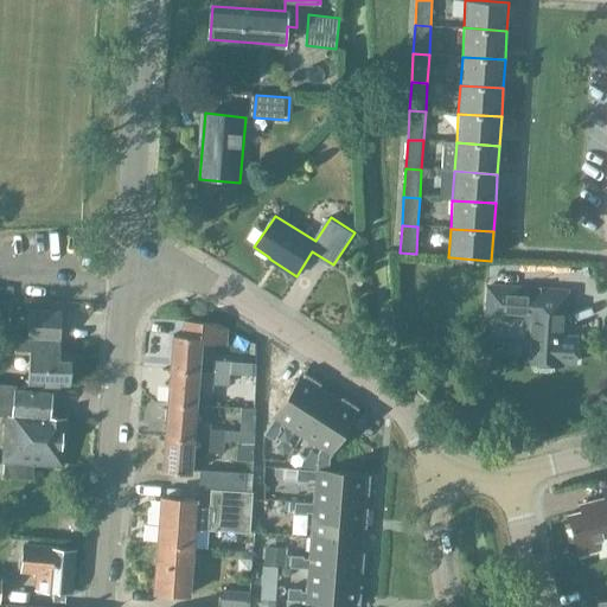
[(489,286),(486,314),(529,318),(526,363),(562,365),(562,362),(575,363),(576,338),(563,337),(567,292),(489,286)]
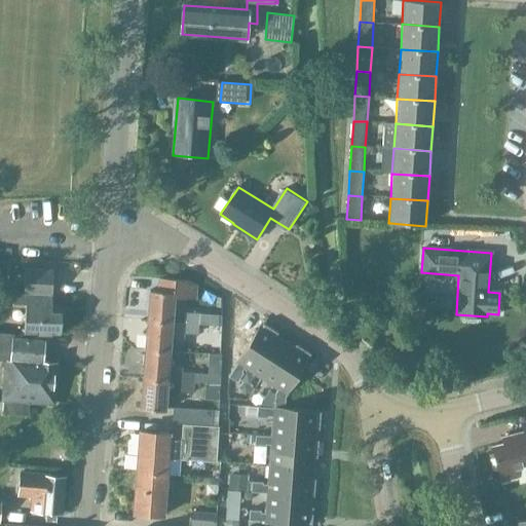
[(26,332),(61,334),(63,307),(52,307),(54,269),(25,268),(24,294),(14,294),(13,305),(27,306),(26,332)]
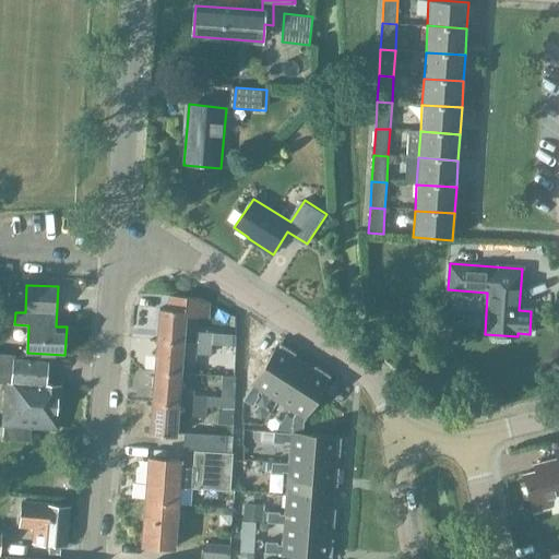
[(159,308),(157,340),(185,342),(187,316),(209,317),(210,304),(202,299),(169,296),(168,309),(159,308)]
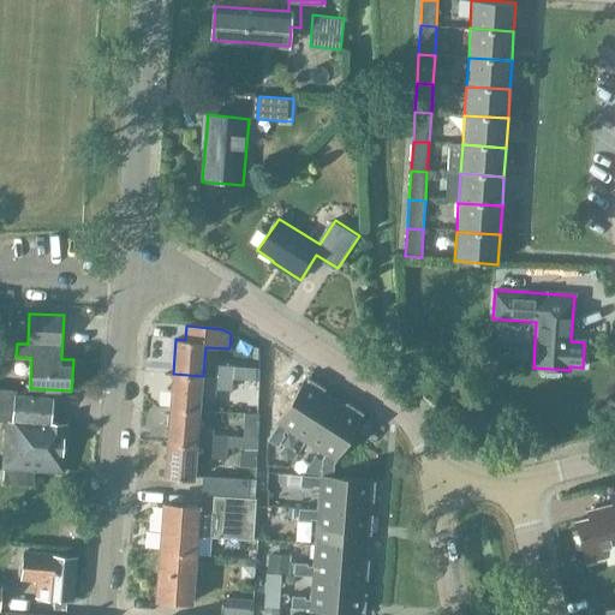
[(236,366),(220,365),(219,377),(236,378),(236,366)]
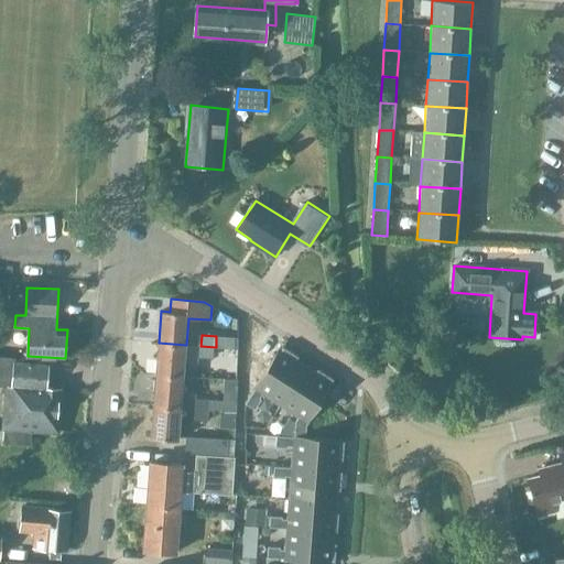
[(159,343),(156,375),(184,377),(186,345),(159,343)]
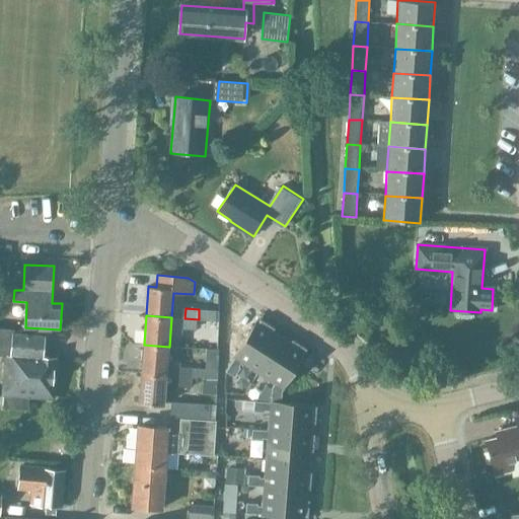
[(199,319),(184,318),(183,327),(198,328),(199,319)]
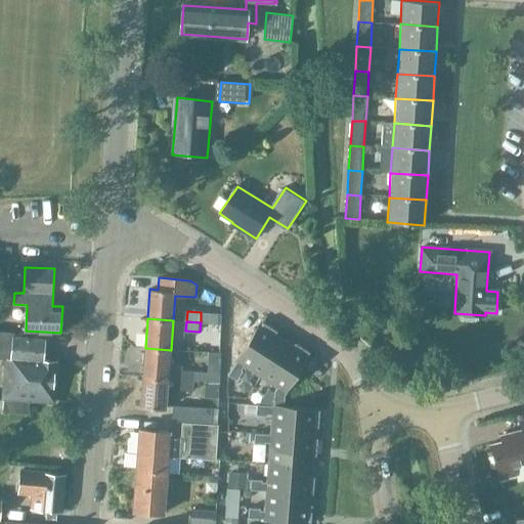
[(237,360),(228,375),(236,380),(243,370),(242,369),(245,365),(262,377),(284,340),(275,335),(277,331),(262,321),(260,325),(259,324),(236,360),(237,360)]
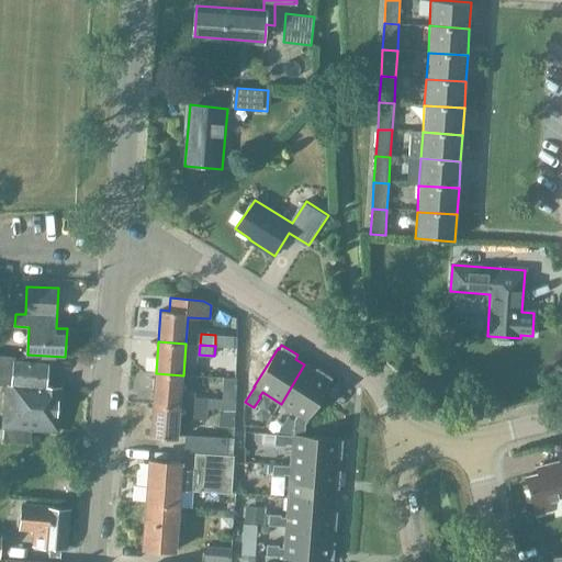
[(3,427),(59,431),(63,389),(46,388),(48,364),(15,362),(15,359),(0,357),(0,383),(7,384),(3,427)]
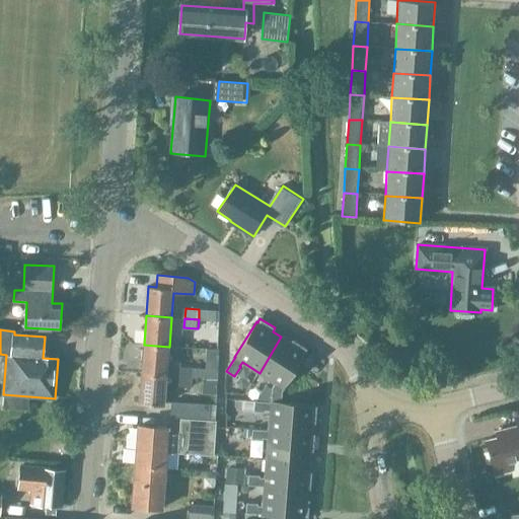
[(294,339),(291,343),(283,337),(260,372),(277,382),(274,386),(273,397),(284,398),(284,387),(307,352),(306,352),(308,348),(294,339)]
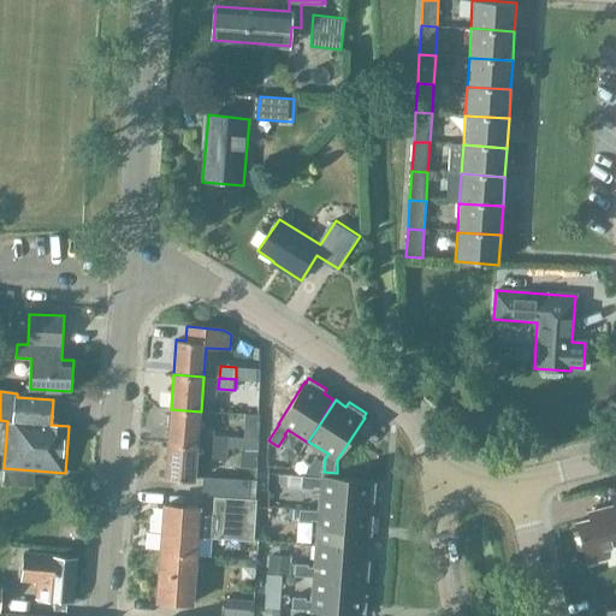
[(171,409),(167,444),(212,448),(227,449),(229,436),(213,434),(213,431),(200,430),(201,412),(171,409)]
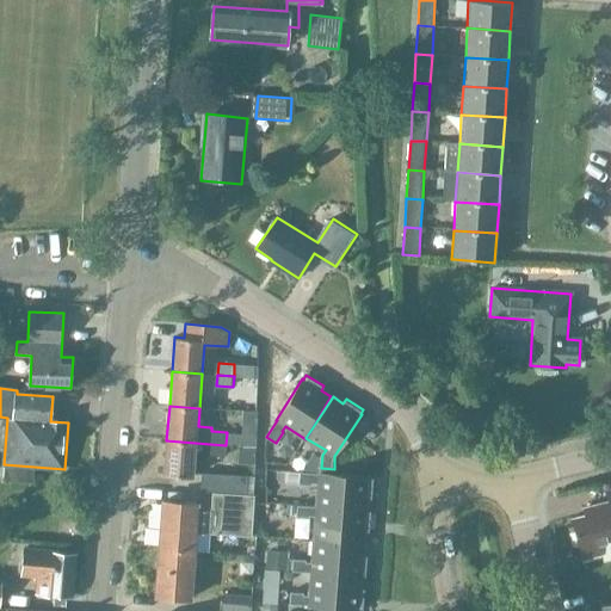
[(166,440),(164,475),(193,477),(195,461),(209,462),(210,456),(210,444),(166,440)]
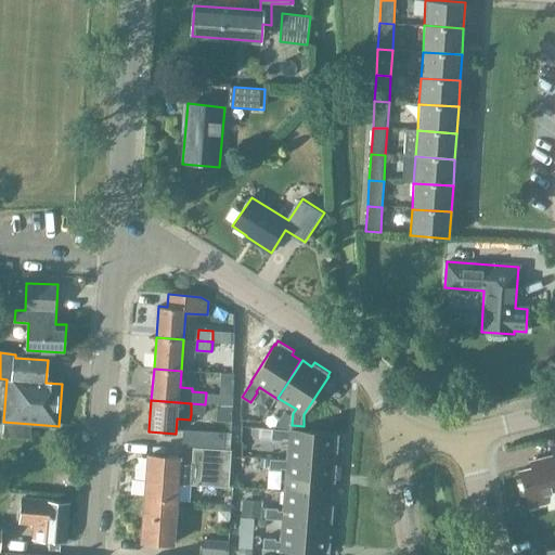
[(191,403),(191,414),(204,415),(205,404),(191,403)]
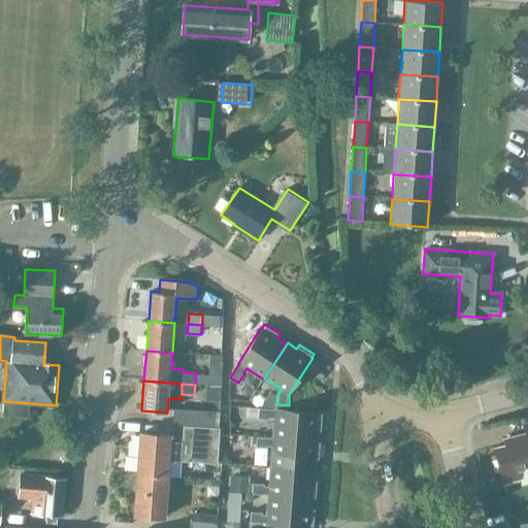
[(259,407),(258,418),(269,419),(270,418),(275,418),(273,437),(316,441),(317,430),(321,430),(322,413),(319,413),(319,411),(286,409),(275,408),(275,409),(259,407)]
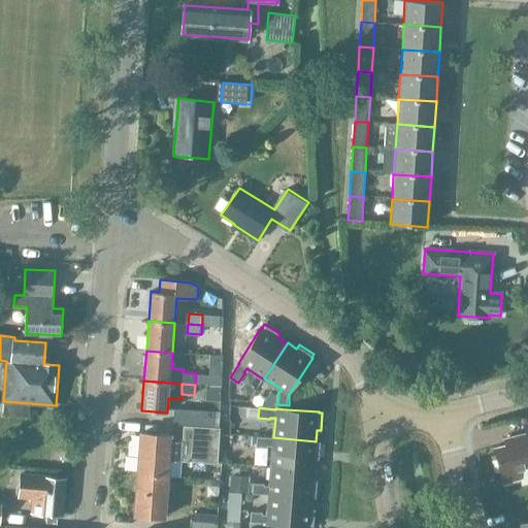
[(174,409),(173,424),(217,427),(218,413),(174,409)]
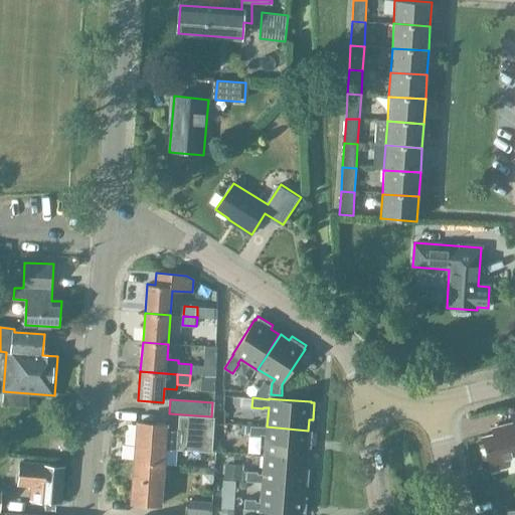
[(497,433),(481,437),(490,471),(506,467),(504,459),(514,455),(514,412),(511,413),(513,422),(496,427),(497,433)]
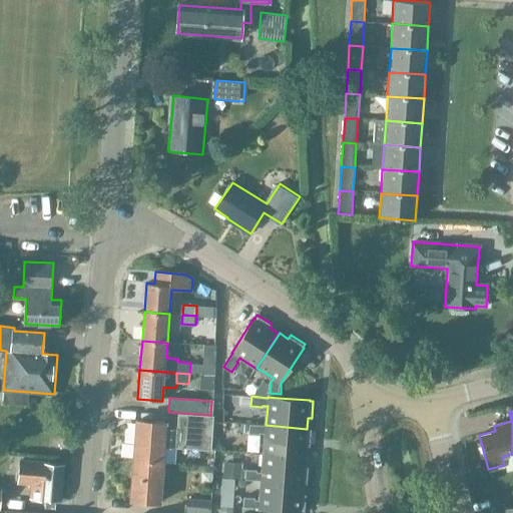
[(137,421),(133,461),(165,464),(166,448),(178,449),(211,451),(213,417),(181,414),(180,428),(167,427),(167,423),(137,421)]
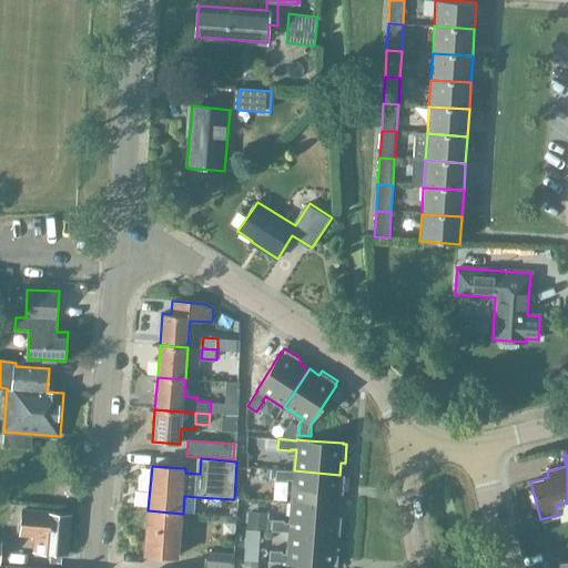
[(276,469),(275,480),(287,482),(287,479),(293,480),(292,501),(337,505),(338,494),(343,494),(344,475),(340,475),(294,470),(294,472),(276,469)]
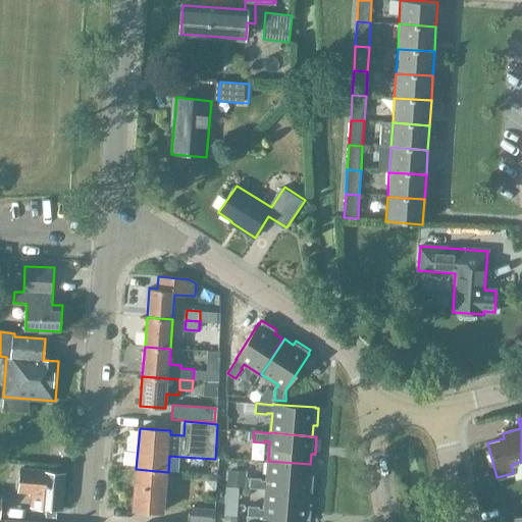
[(250,477),(250,487),(266,488),(308,492),(308,491),(312,492),(313,475),(309,474),(310,464),(268,461),(266,480),(261,480),(261,478),(250,477)]
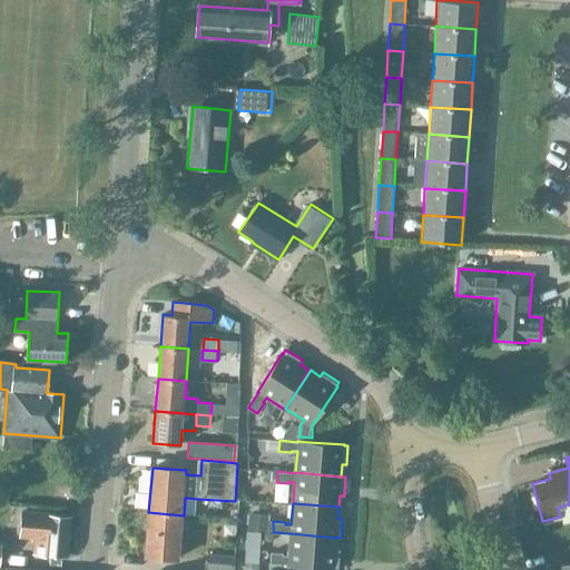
[(35,553),(68,556),(71,514),(22,511),(21,534),(36,536),(35,553)]
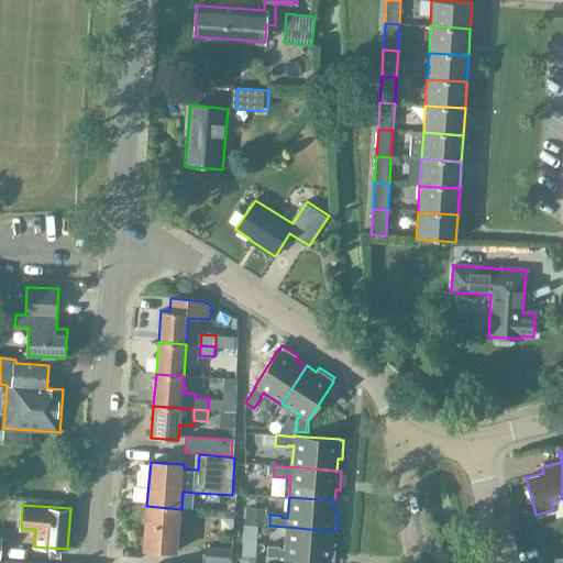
[(143,550),(177,553),(181,509),(146,506),(143,550)]
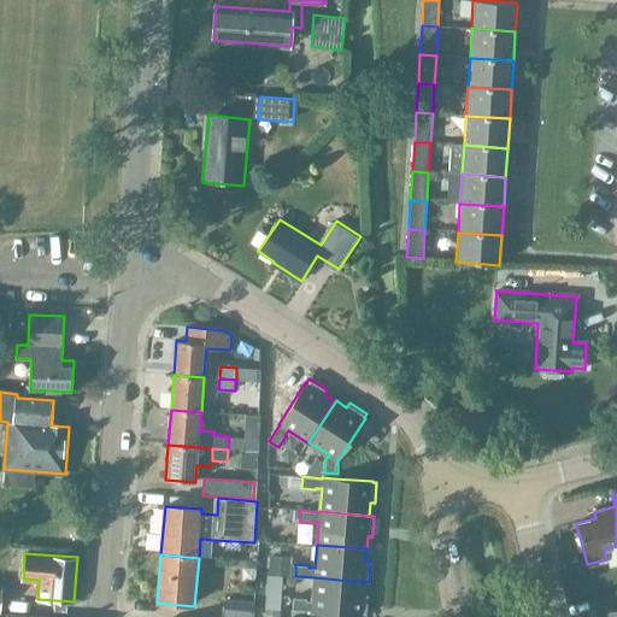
[(293,598),(292,610),(312,611),(362,616),(362,615),(366,615),(368,594),(363,594),(364,582),(315,577),(312,601),(306,600),(306,599),(293,598)]
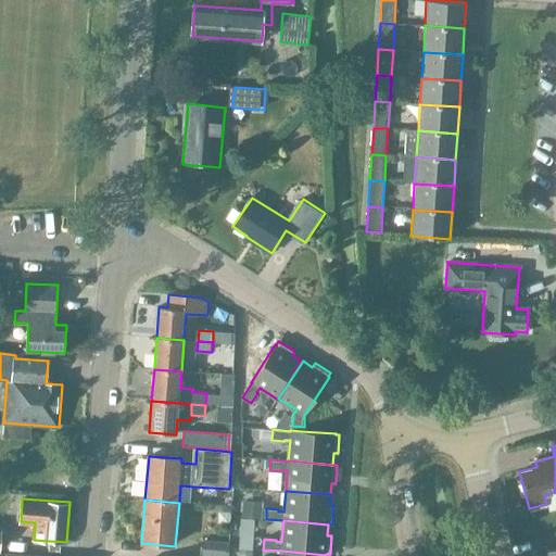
[(508,542),(509,555),(528,555),(529,555),(527,540),(508,542)]
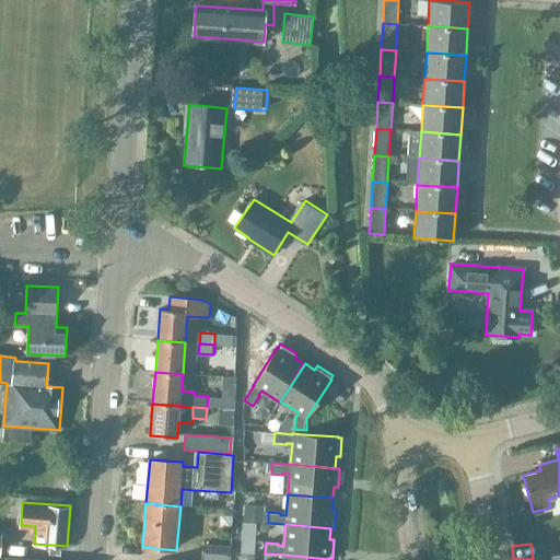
[(203,559),(210,559),(229,559),(231,547),(206,545),(203,559)]
